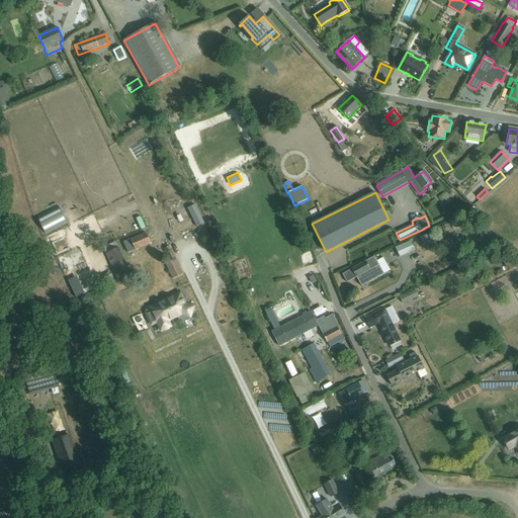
[(124,239),(130,251),(150,242),(145,232),(131,239),(130,237),(124,239)]
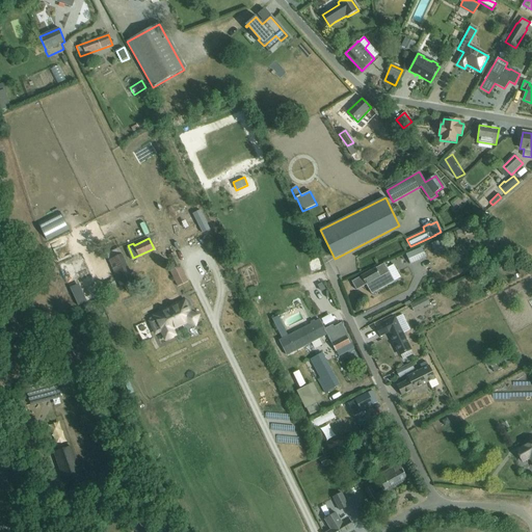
[(441,239),(431,244),(435,255),(446,250),(441,239)]
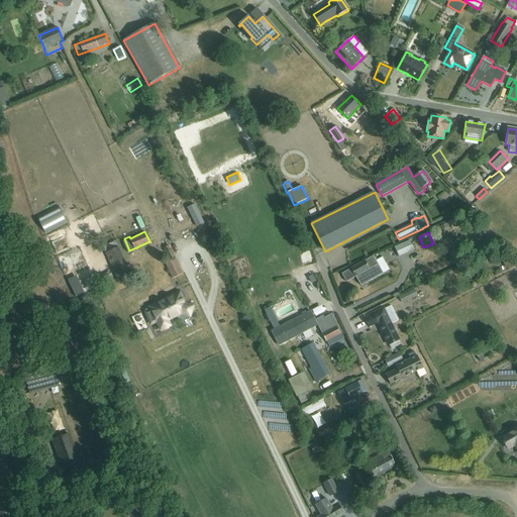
[(409,241),(394,247),(398,257),(413,250),(409,241)]
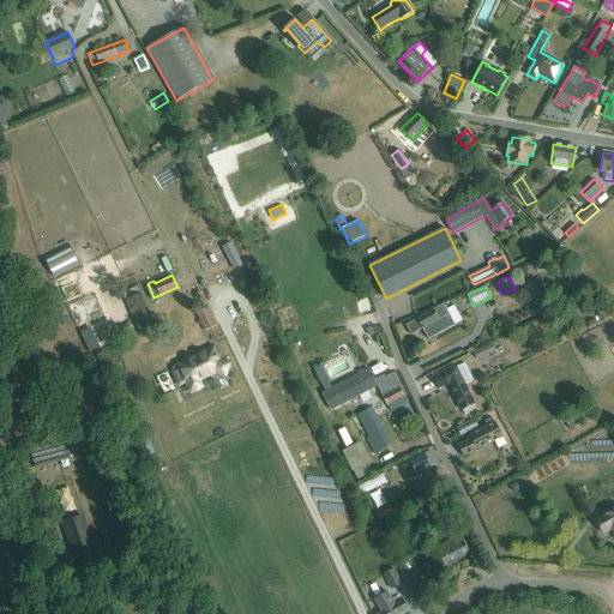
[(194,311),(204,330),(215,324),(198,290),(193,293),(200,308),(194,311)]
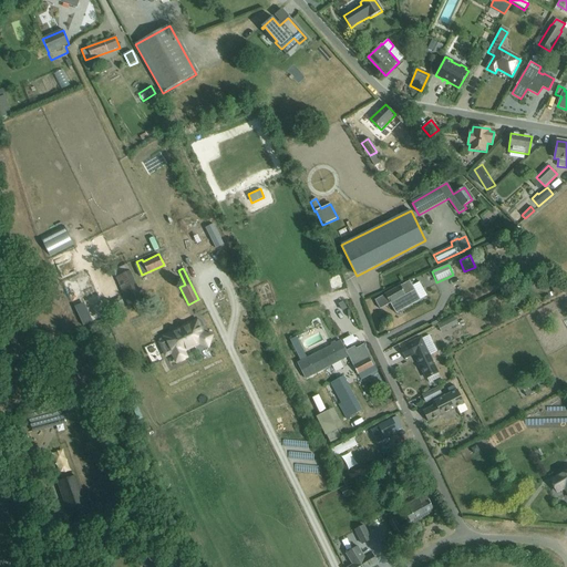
[(115,277),(129,307),(145,299),(141,289),(137,291),(129,271),(115,277)]
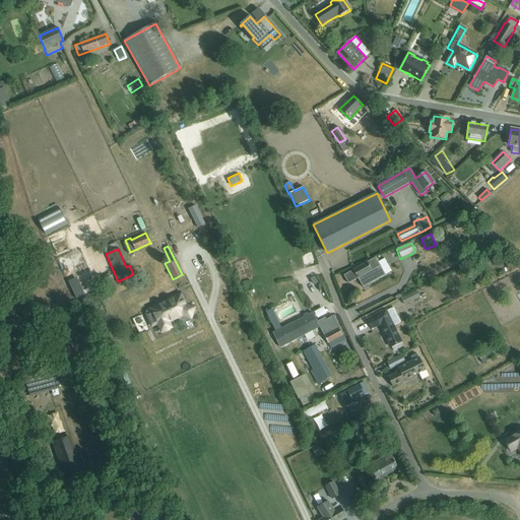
[(348,284),(358,278),(363,287),(385,275),(375,258),(352,270),(343,276),(348,284)]
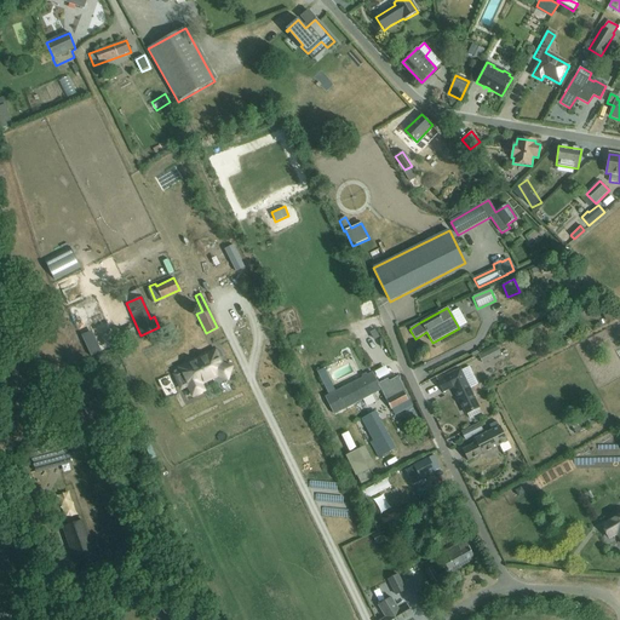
[(299,317),(286,325),(290,333),(304,327),(299,317)]
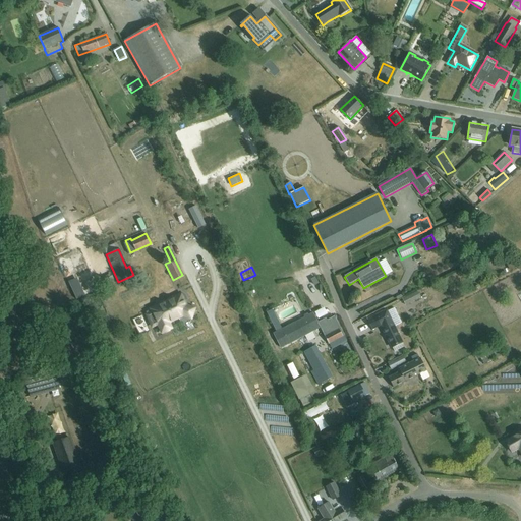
[(73,280),(66,283),(74,301),(81,298),(73,280)]
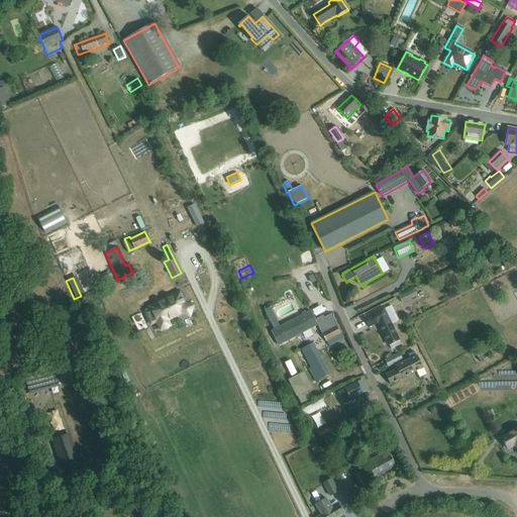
[(399,296),(402,303),(417,296),(414,289),(399,296)]
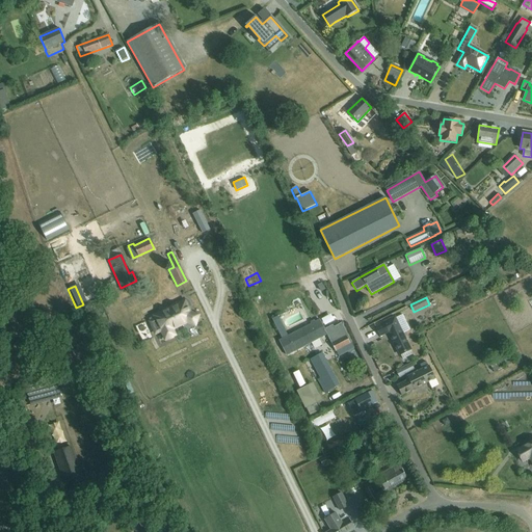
[(155,317),(149,319),(151,322),(156,334),(161,330),(165,340),(167,339),(168,340),(173,338),(173,336),(175,335),(173,329),(187,322),(195,325),(198,316),(190,313),(185,301),(177,306),(176,304),(173,307),(171,308),(154,316),(155,317)]
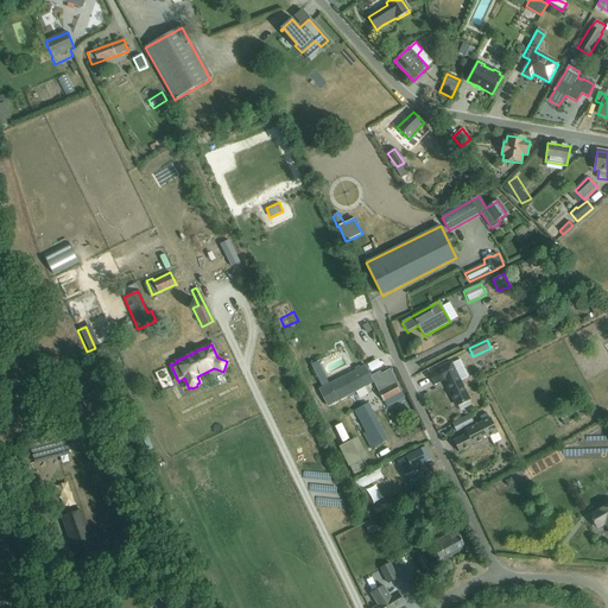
[(317,362),(311,365),(323,387),(318,388),(327,406),(355,392),(367,386),(373,384),(374,386),(381,403),(398,394),(397,391),(398,390),(390,372),(380,375),(380,374),(372,379),(366,366),(360,368),(359,366),(355,368),(356,371),(354,371),(329,384),(317,362)]
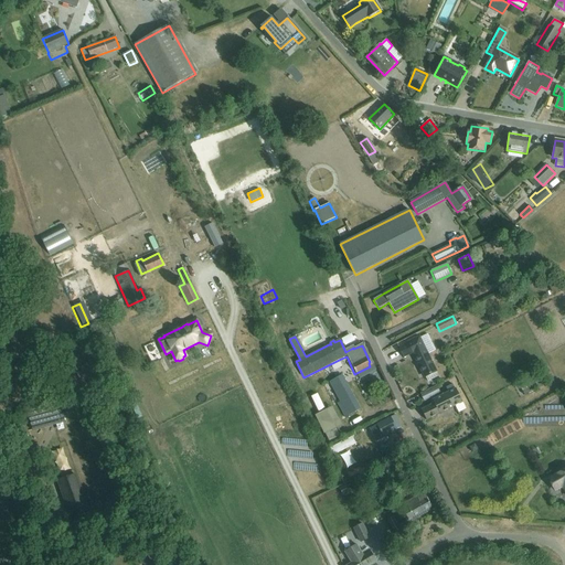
[(418,339),(398,348),(404,358),(413,353),(425,377),(427,382),(437,377),(435,372),(418,339)]
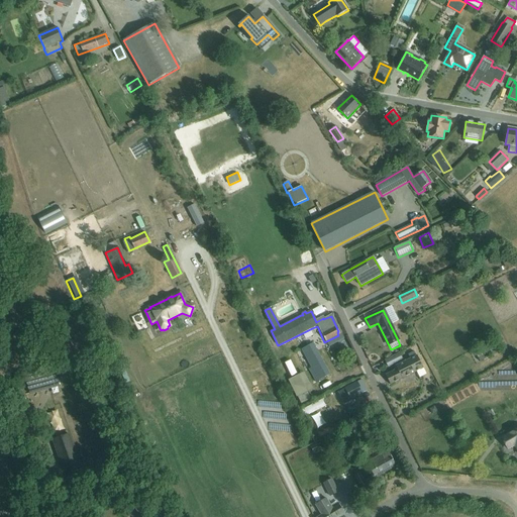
[(302,349),(311,369),(309,370),(315,382),(329,375),(313,343),(302,349)]
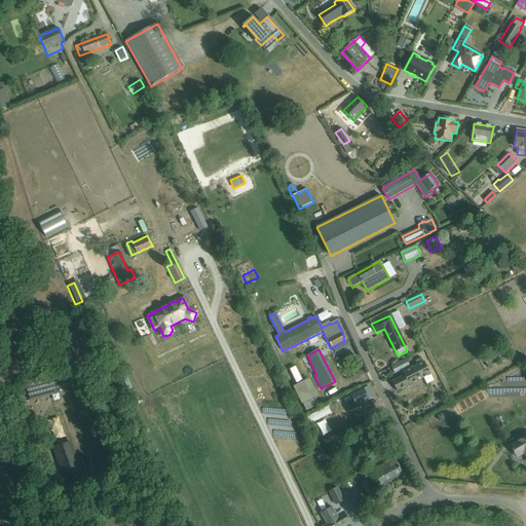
[(405,376),(400,378),(392,382),(398,391),(430,375),(424,362),(423,363),(421,358),(415,361),(417,366),(403,373),(405,376)]
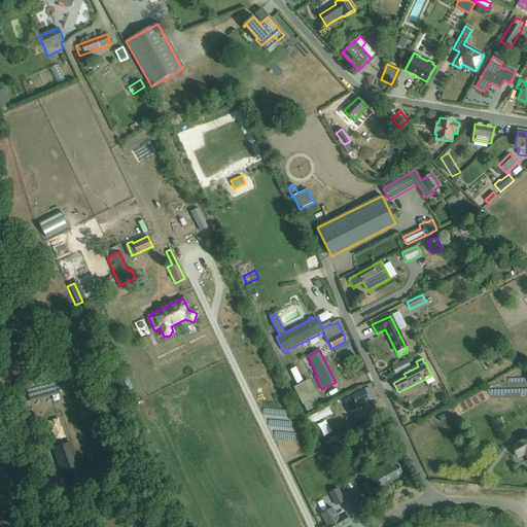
[(392,369),(395,375),(411,366),(408,361),(392,369)]
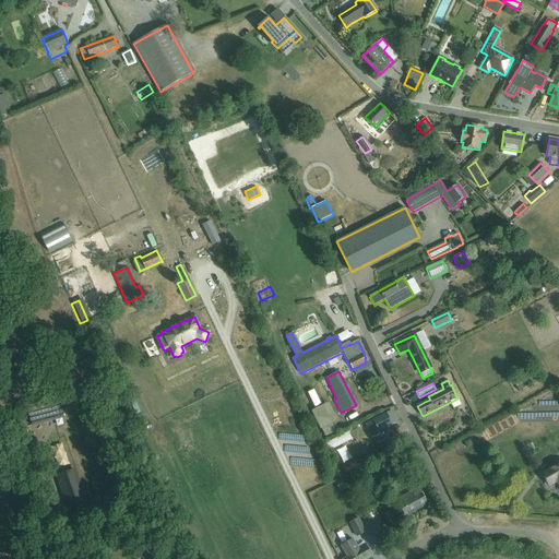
[(59,395),(27,402),(26,403),(32,425),(64,417),(59,395)]
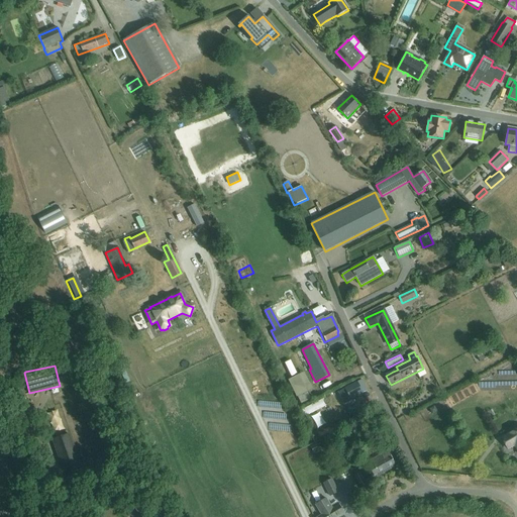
[(299,375),(288,380),(300,404),(311,399),(307,392),(312,389),(304,373),(299,375)]
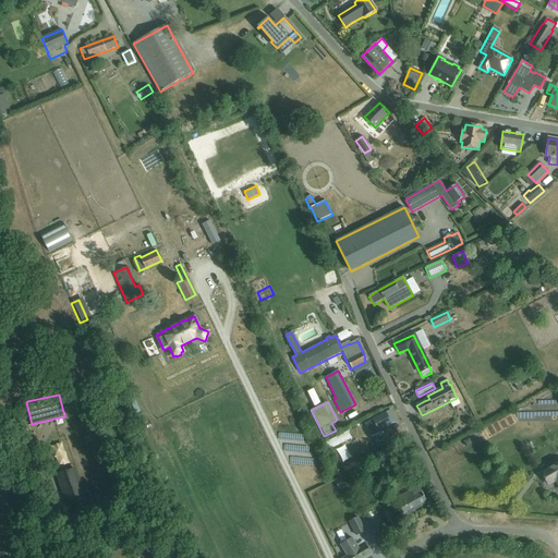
[(365,423),(371,435),(396,422),(390,411),(365,423)]
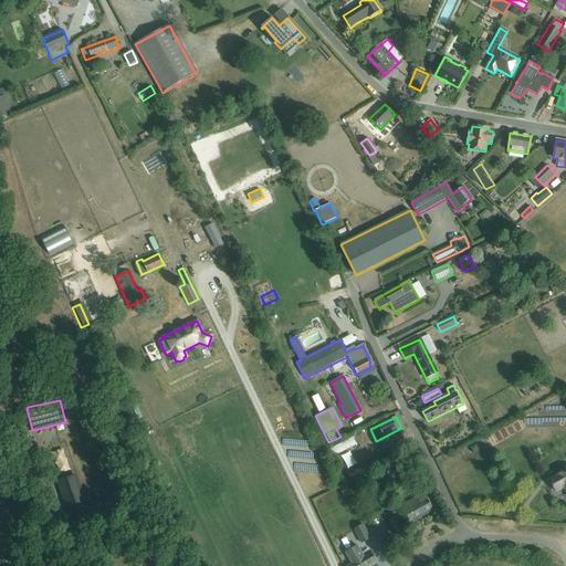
[(332,448),(335,454),(359,443),(355,436),(332,448)]
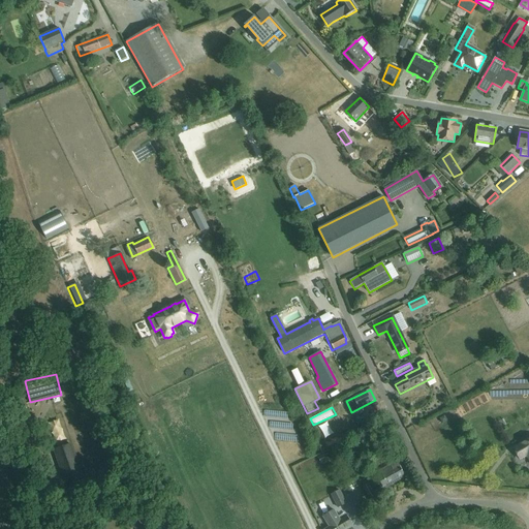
[(362,423),(364,429),(371,426),(383,418),(380,413),(368,419),(362,423)]
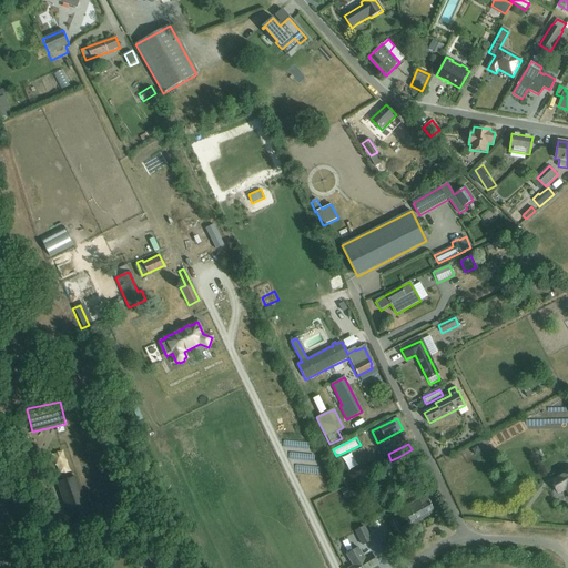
[(53,453),(59,474),(72,470),(66,448),(53,453)]
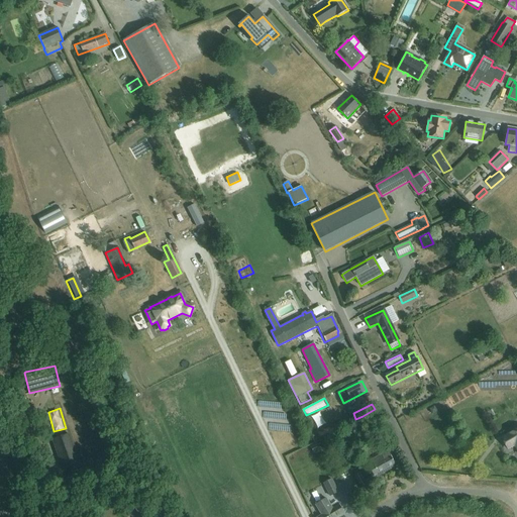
[(314,414),(320,426),(328,422),(322,410),(314,414)]
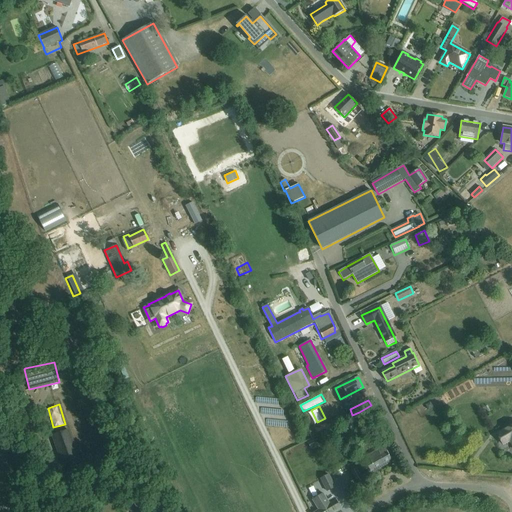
[(267,418),(267,425),(290,426),(290,419),(267,418)]
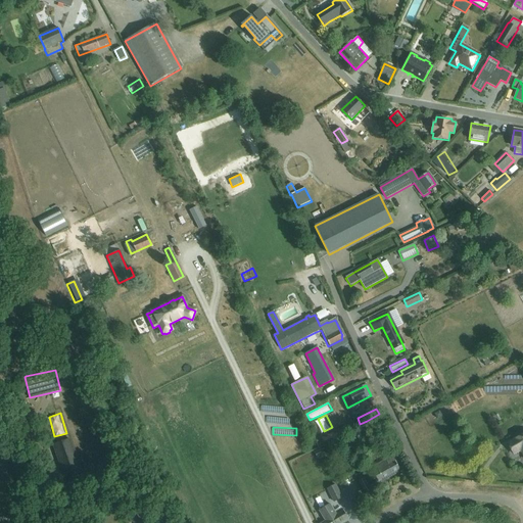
[(322,434),(324,441),(342,436),(340,429),(322,434)]
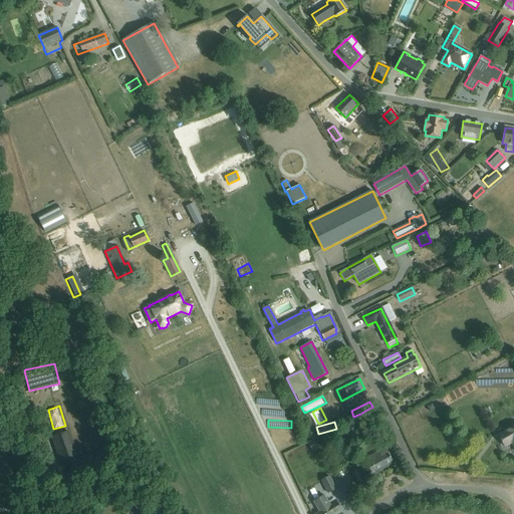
[(513,427),(499,436),(504,445),(512,440),(513,443),(513,445),(513,446),(513,427)]
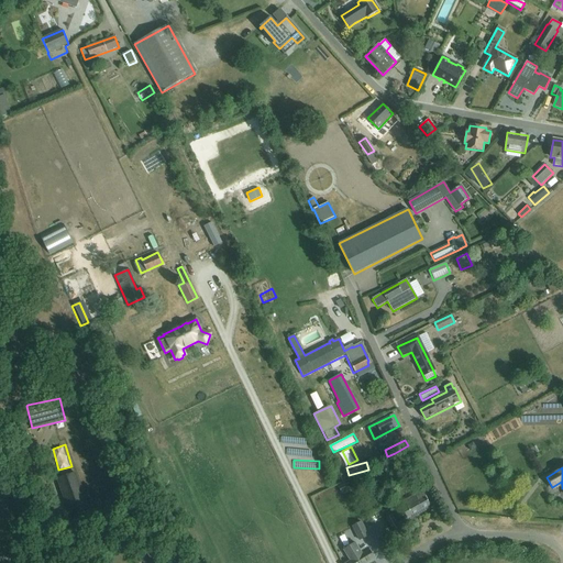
[(57,478),(69,514),(86,507),(74,473),(57,478)]
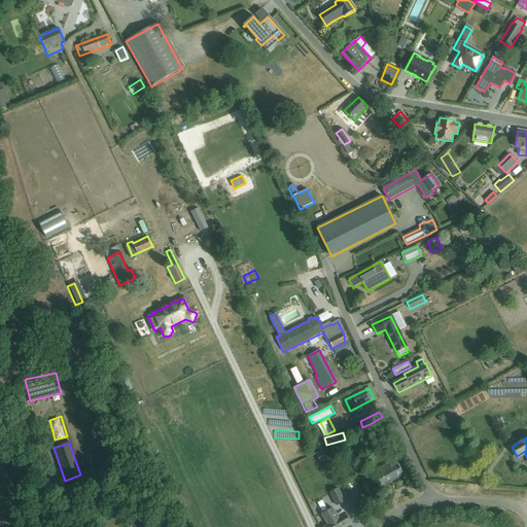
[(390,464),(389,463),(374,471),(377,477),(381,485),(407,470),(403,465),(400,459),(393,462),(390,464)]
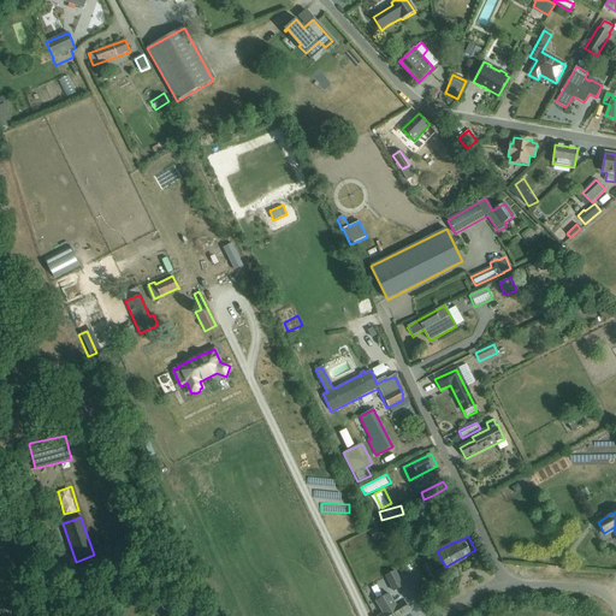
[(422,566),(431,584),(438,580),(430,562),(422,566)]
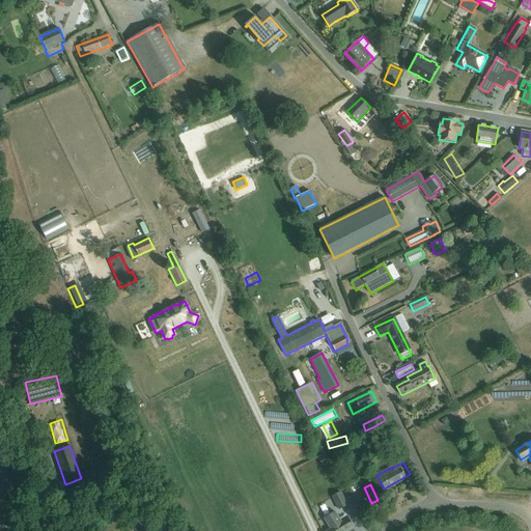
[(332,496),(338,510),(347,505),(341,492),(332,496)]
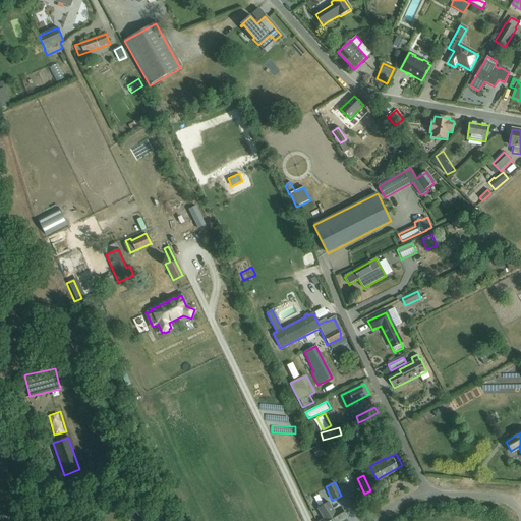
[(319,520),(339,520),(347,517),(340,506),(334,510),(329,501),(316,509),(323,519),(319,520)]
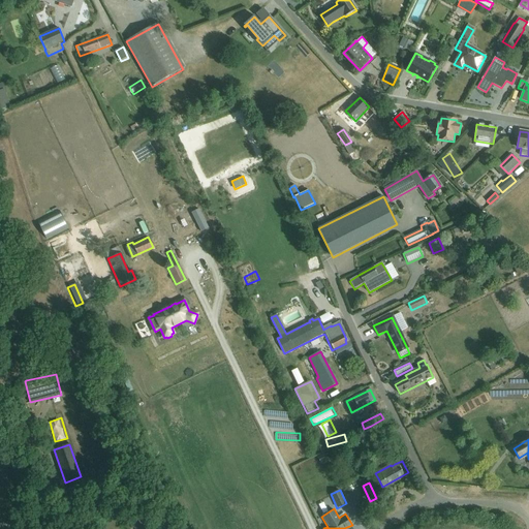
[(142,528),(156,528),(150,514),(137,518),(142,528)]
